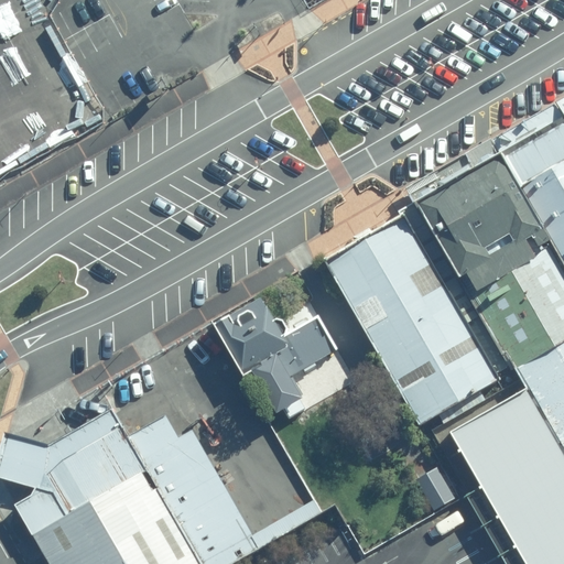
[(563,126),(562,123),(503,156),(563,261),(563,126)]
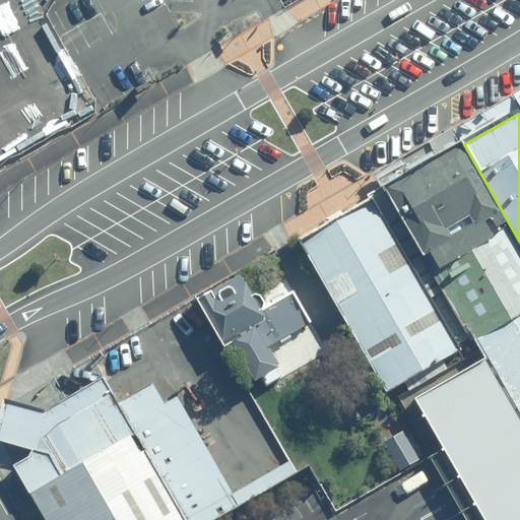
[(519,252),(460,147),(457,149),(387,190),(477,340),(519,315),(519,252)]
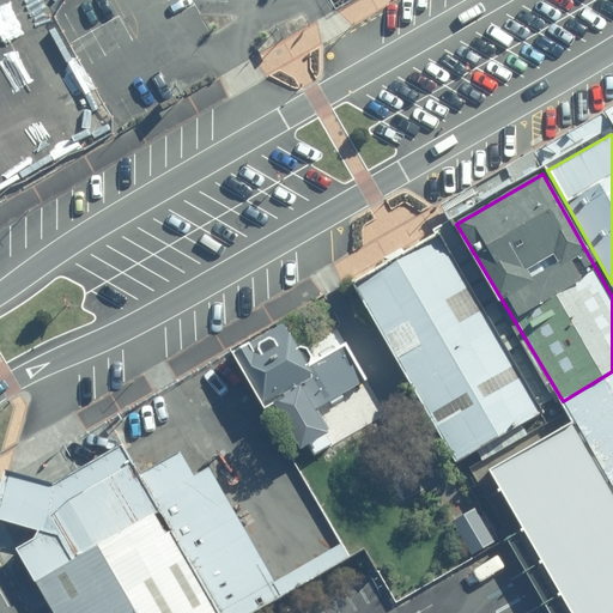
[(435,240),(356,285),(456,465),(539,417),(435,240)]
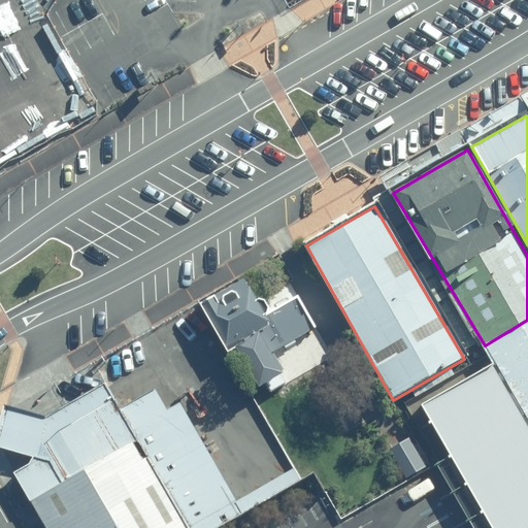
[(246,276),(201,302),(229,353),(238,347),(264,331),(275,325),(269,314),(271,311),(272,308),(272,305),(269,299),(264,297),(260,297),(246,276)]
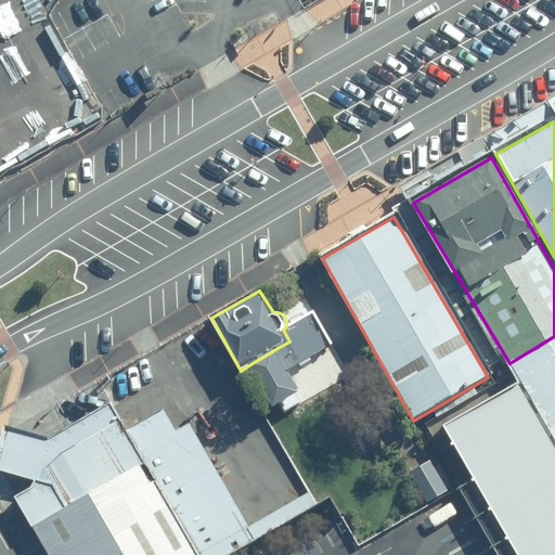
[(278,348),(250,364),(280,415),(302,402),(297,394),(300,392),(305,398),(338,378),(326,359),(318,363),(295,377),(289,370),(297,365),(300,371),(318,361),(313,355),(333,344),(335,348),(327,352),(339,373),(353,365),(350,359),(356,356),(347,341),(343,345),(339,339),(345,337),(325,305),(283,330),(289,341),(278,348)]
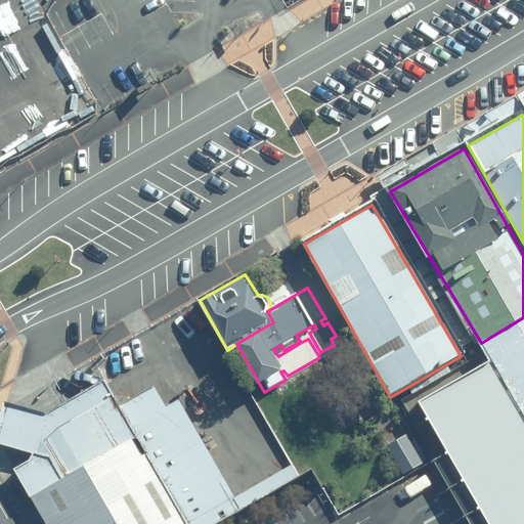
[(523,523),(523,318),(480,345),(484,352),(489,364),(416,406),(482,523),(523,523)]
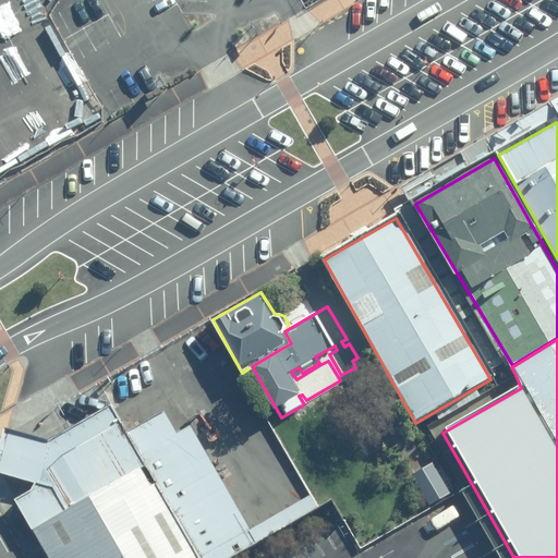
[(17,499),(51,557),(195,557),(130,431),(113,404),(52,439),(9,428),(0,458),(0,470),(38,482),(34,490),(17,499)]
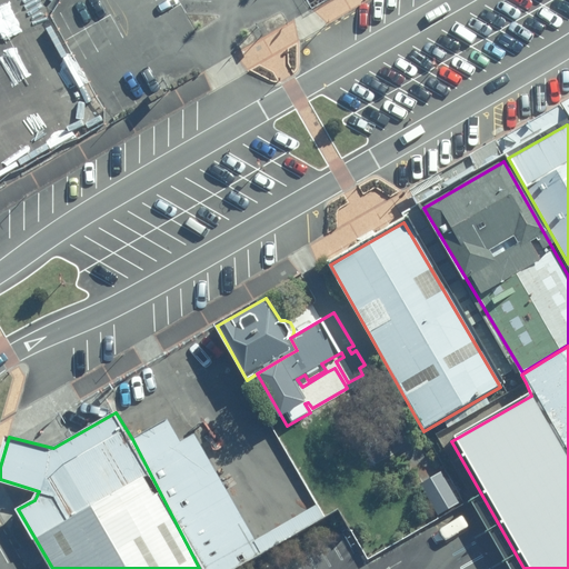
[(169,418),(132,439),(199,568),(232,568),(325,518),(317,505),(257,540),(196,433),(182,441),(169,418)]
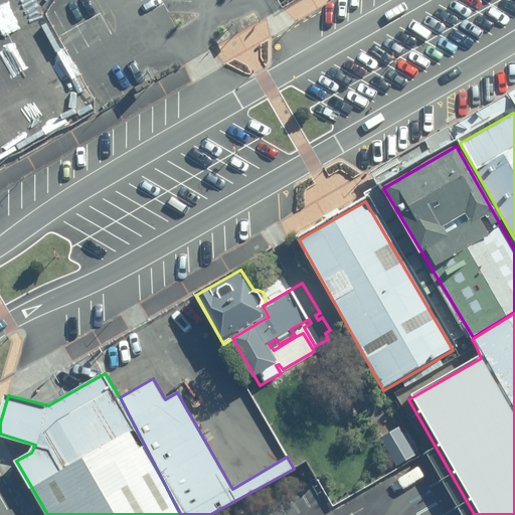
[(418,454),(402,426),(382,439),(397,466),(418,454)]
